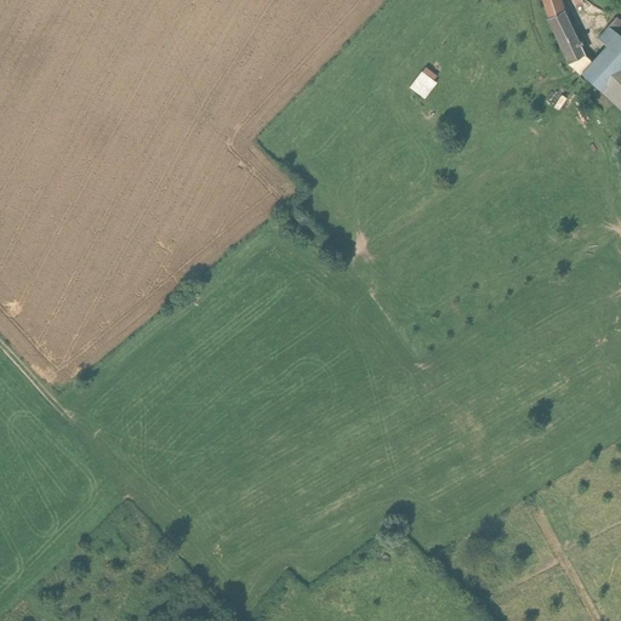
[(567,64),(584,56),(585,56),(579,41),(564,12),(560,0),(540,0),(547,20),(546,20),(567,64)]
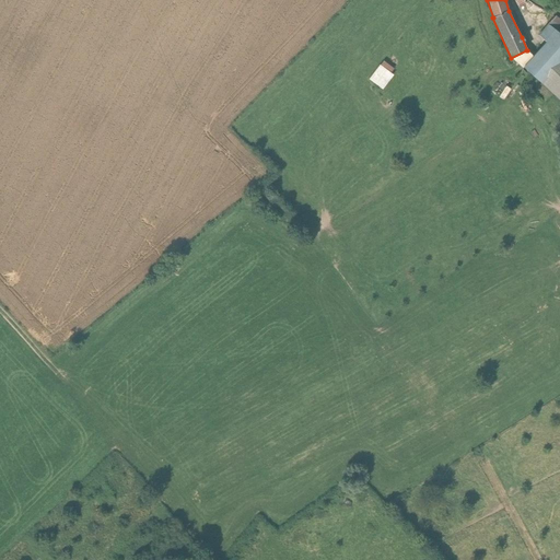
[(524,0),(513,0),(518,9),(525,4),(525,1),(524,0)]
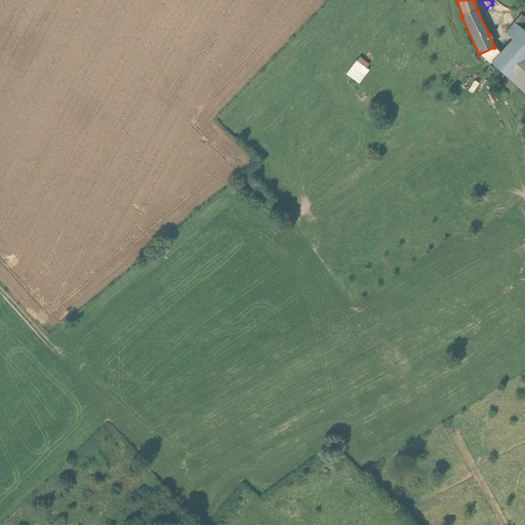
[(493,47),(479,54),(490,65),(491,63),(524,94),(524,18),(521,16),(505,34),(512,39),(499,53),(493,47)]
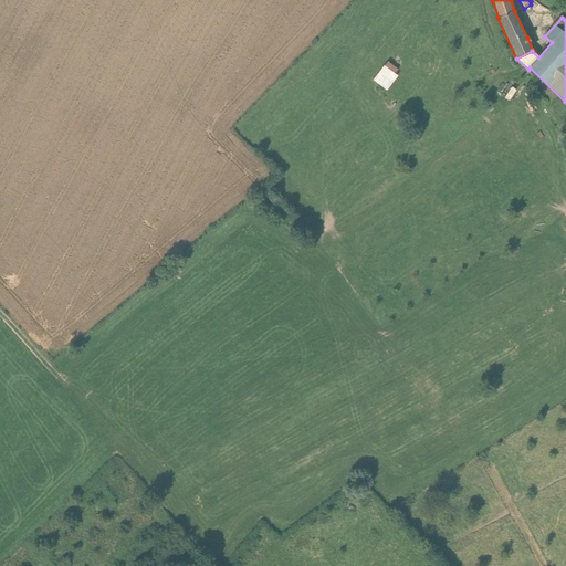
[(384,65),(373,80),(386,90),(397,75),(395,74),(398,70),(387,62),(385,65),(384,65)]
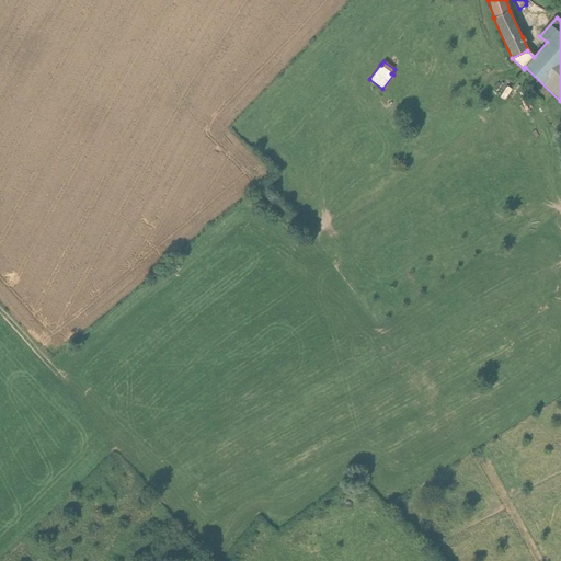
[(506,87),(500,98),(504,101),(511,90),(506,87)]
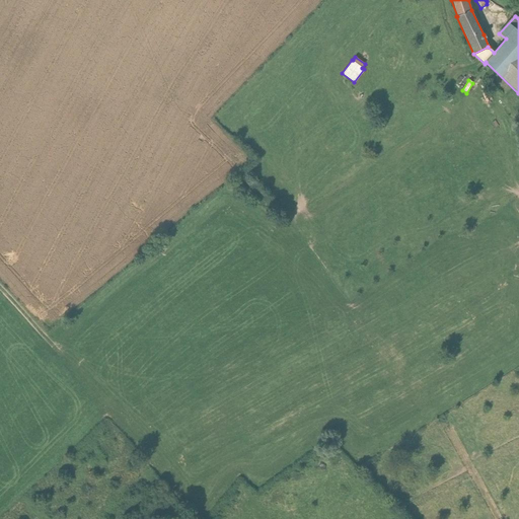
[(518,94),(517,93),(510,100),(514,105),(515,104),(518,100),(518,94)]
